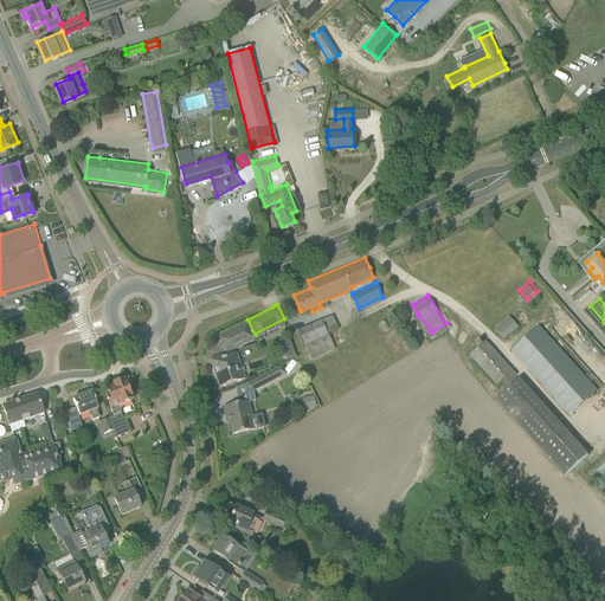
[(496,324),(503,334),(519,322),(512,312),(496,324)]
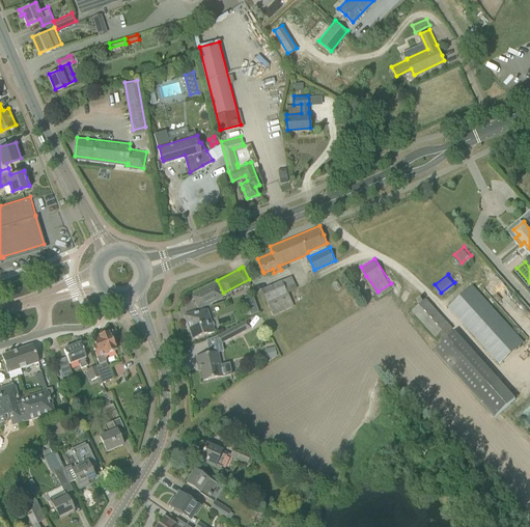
[(261,287),(267,298),(287,288),(282,277),(261,287)]
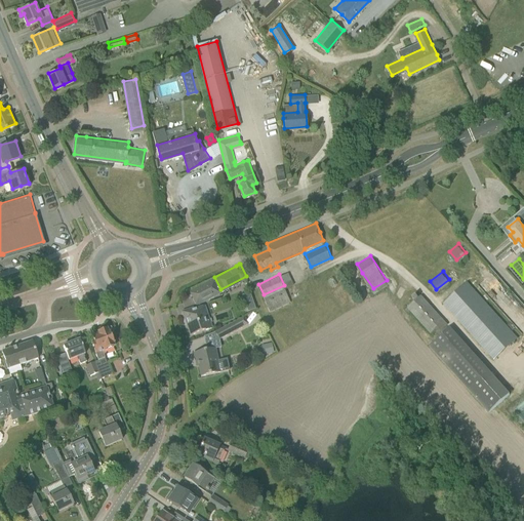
[(214,276),(190,288),(197,303),(222,290),(220,289),(214,277),(214,276)]
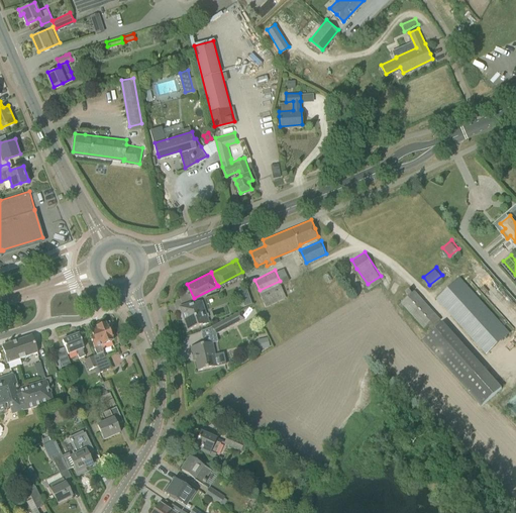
[(437,296),(444,303),(487,350),(510,330),(460,275),(437,296)]
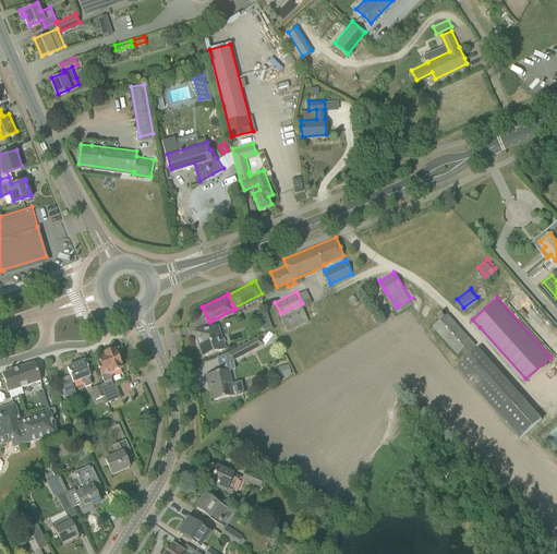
[(434,324),(442,332),(459,351),(473,338),(448,311),(434,324)]
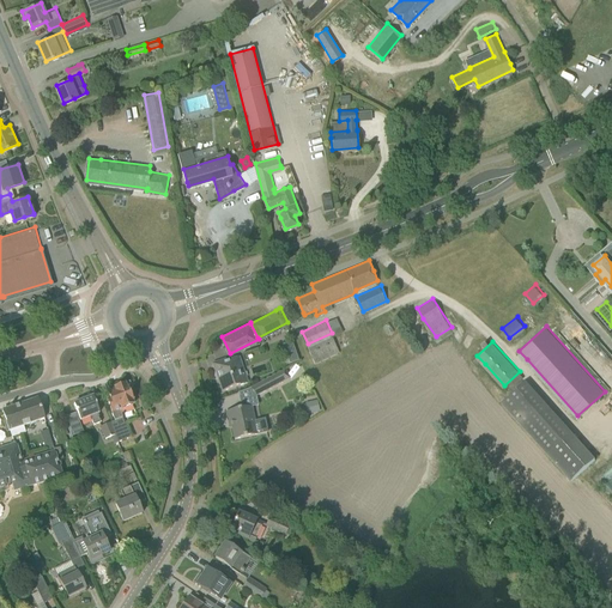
[(296,347),(288,351),(291,360),(300,357),(296,347)]
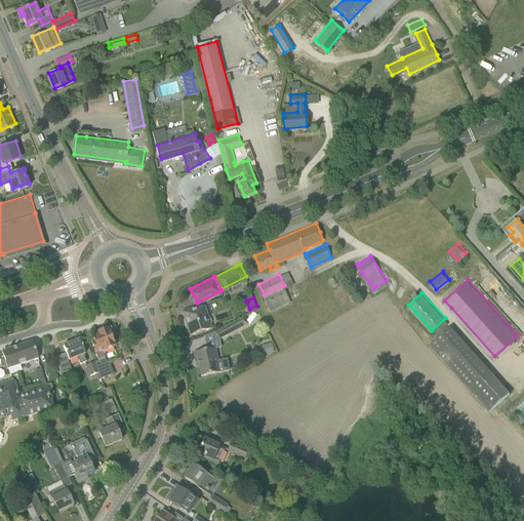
[(187,321),(191,332),(212,324),(206,303),(194,306),(194,304),(183,308),(187,321)]
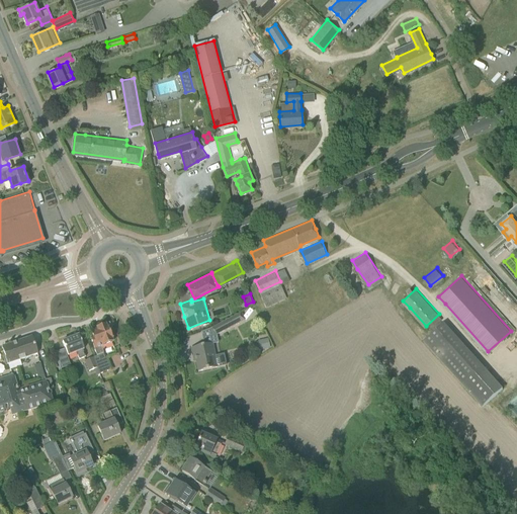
[(213,325),(218,333),(246,317),(242,310),(213,325)]
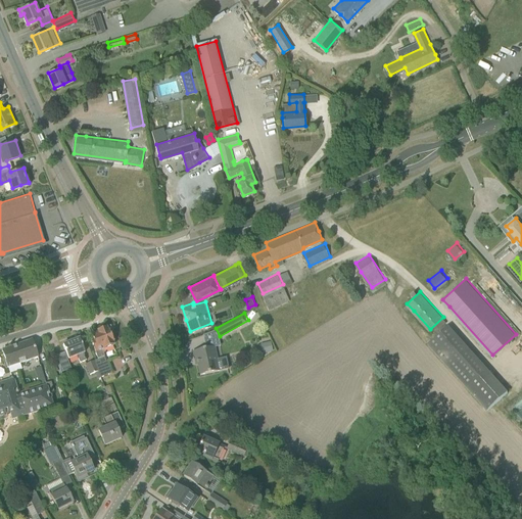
[(99,368),(101,374),(112,370),(103,346),(114,342),(112,338),(114,338),(110,329),(113,328),(111,323),(96,328),(97,330),(94,331),(94,332),(93,332),(95,337),(92,338),(95,345),(98,356),(95,357),(100,368),(99,368)]
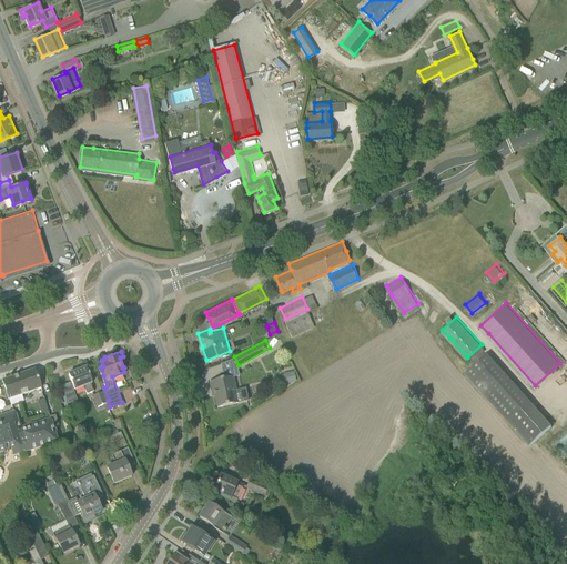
[(464,372),(529,444),(553,423),(487,352),(464,372)]
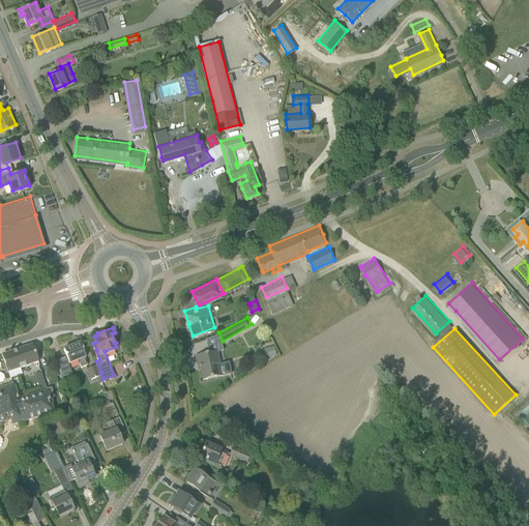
[(66,354),(56,357),(62,375),(72,371),(68,360),(70,360),(79,357),(82,364),(88,361),(86,354),(87,354),(85,349),(81,340),(64,346),(67,354),(66,355),(66,354)]
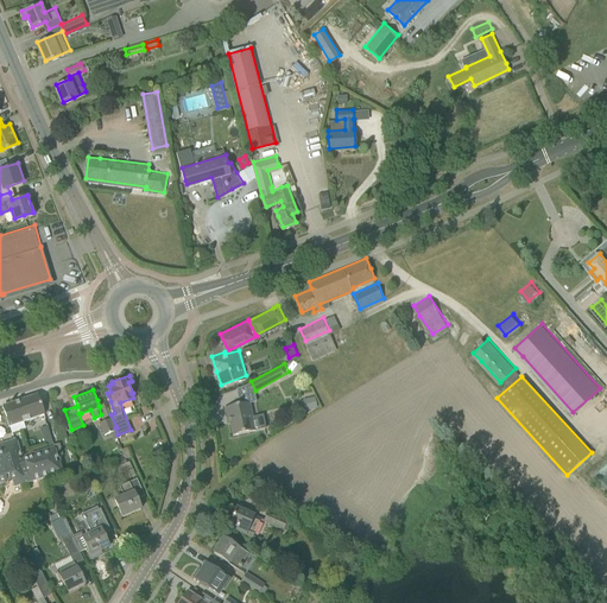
[(38,392),(4,404),(7,414),(5,416),(7,424),(10,423),(25,418),(45,412),(42,402),(38,392)]
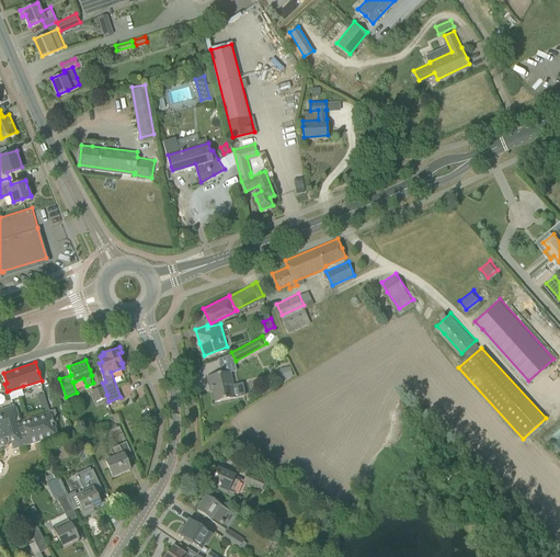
[(290,363),(282,365),(283,374),(293,372),(290,363)]
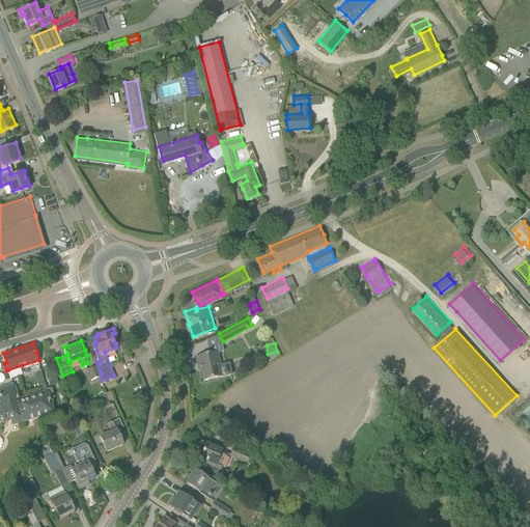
[(223,373),(218,349),(206,352),(197,354),(199,367),(201,366),(204,378),(214,376),(223,373)]
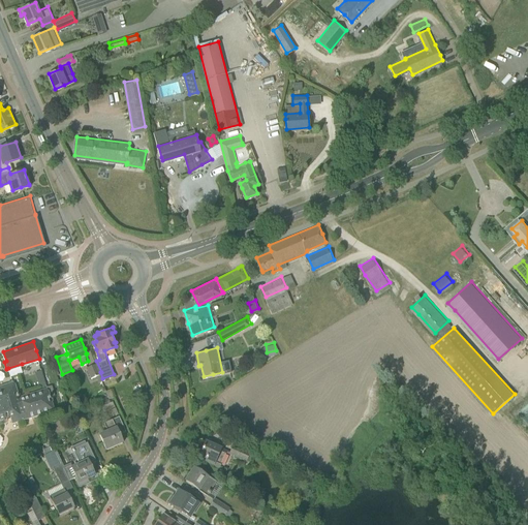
[(97,374),(100,372),(101,372),(96,361),(96,362),(88,365),(92,376),(97,374)]
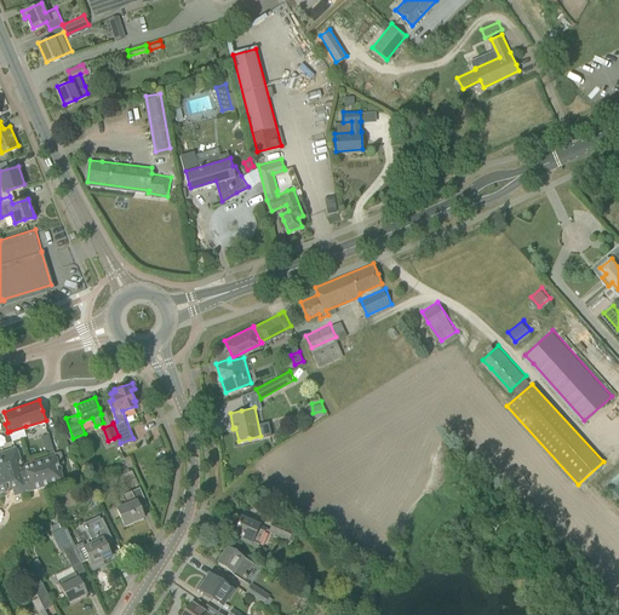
[(53,448),(49,432),(44,434),(47,449),(53,448)]
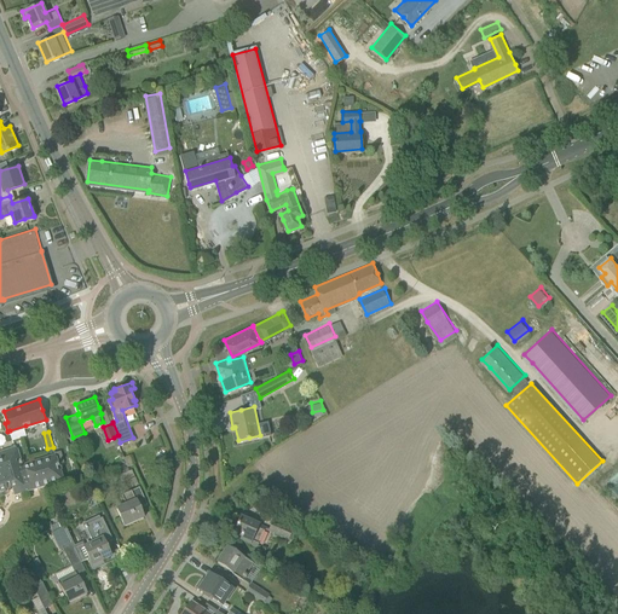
[(36,458),(36,459),(23,463),(17,444),(0,449),(0,490),(12,486),(15,492),(63,478),(56,452),(36,458)]
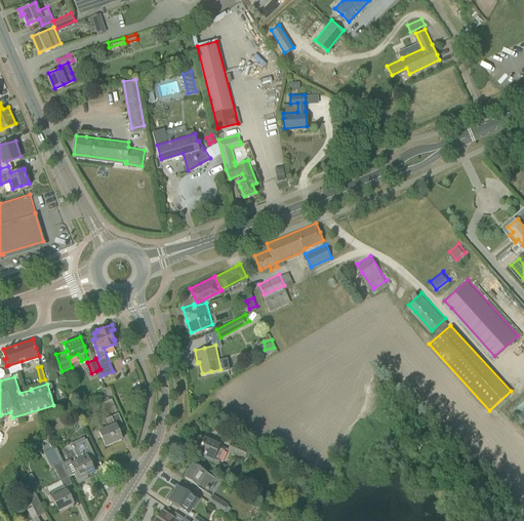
[(104,406),(110,403),(110,404),(111,404),(113,409),(117,407),(115,402),(112,396),(102,400),(104,406)]
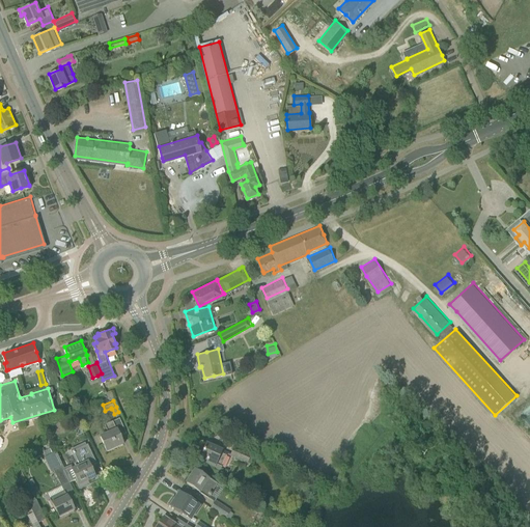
[(109,431),(101,435),(104,439),(108,449),(123,442),(118,430),(126,426),(120,415),(105,422),(109,431)]
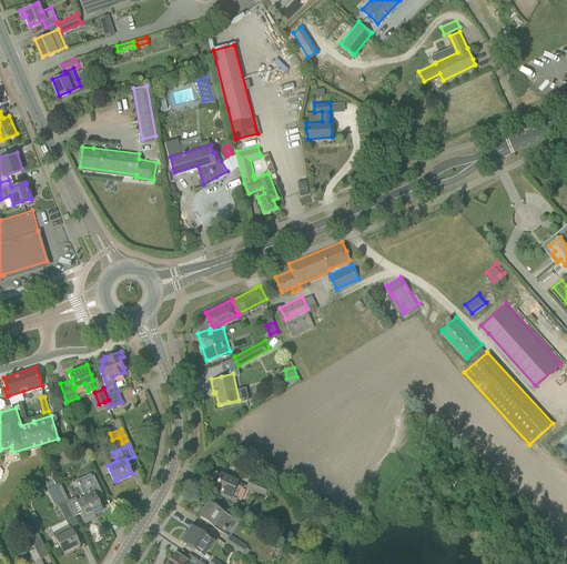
[(76,497),(69,501),(74,513),(82,510),(85,515),(102,507),(95,494),(103,491),(94,472),(88,476),(87,474),(78,479),(87,496),(77,501),(76,497)]
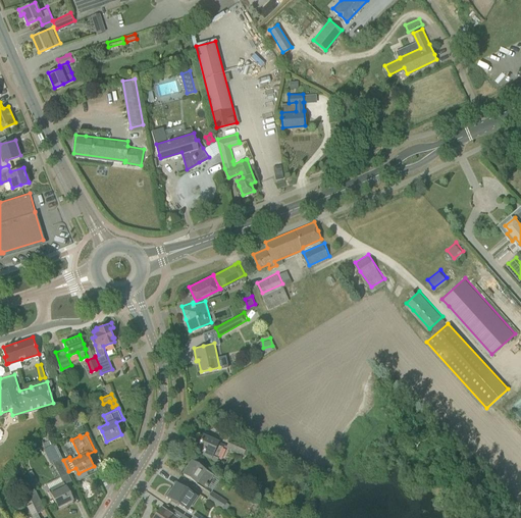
[(204,452),(218,458),(225,443),(216,438),(216,439),(213,437),(204,433),(198,447),(205,450),(204,452)]
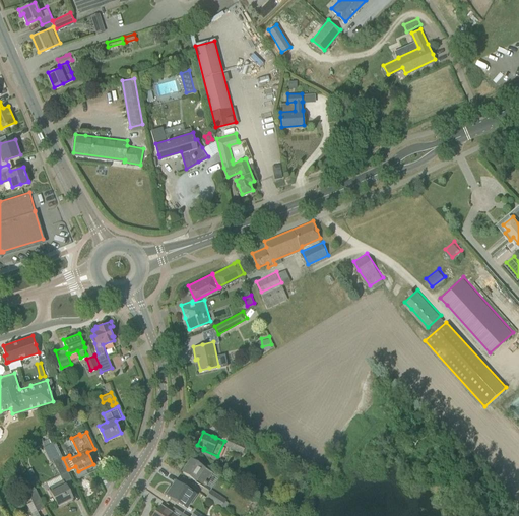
[(50,436),(42,439),(45,444),(52,441),(50,436)]
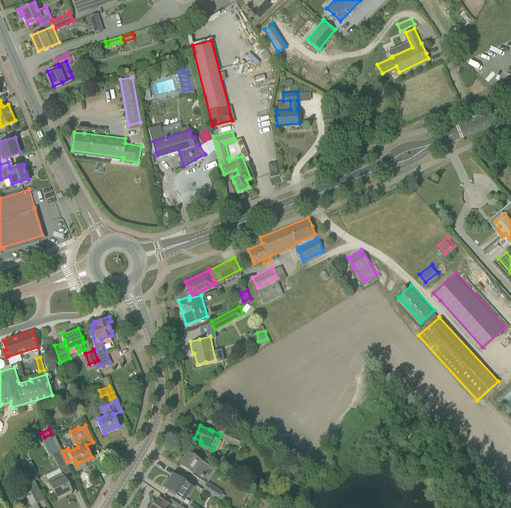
[(223,436),(240,443),(243,436),(226,429),(223,436)]
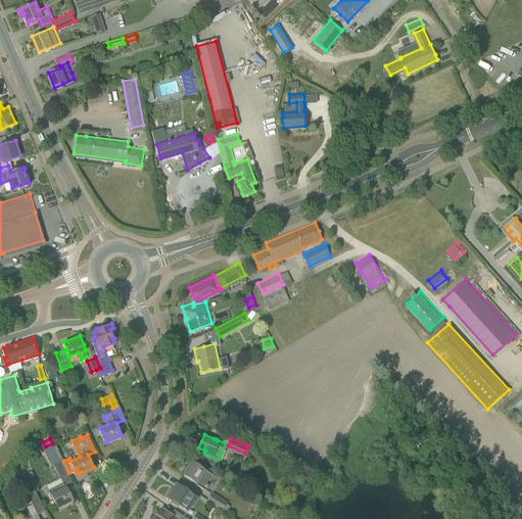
[(68,472),(63,461),(61,457),(54,461),(62,475),(68,472)]
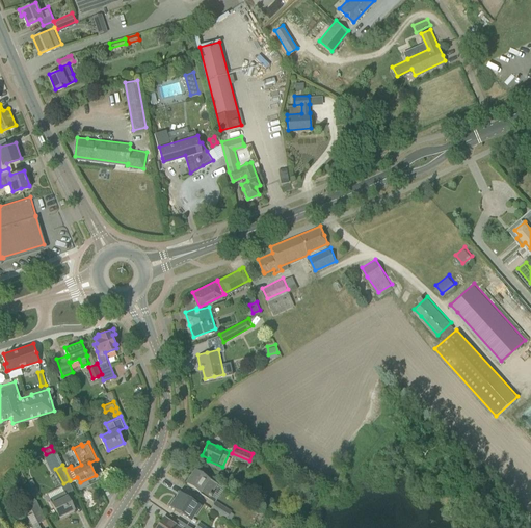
[(195,486),(209,495),(213,489),(214,490),(218,481),(208,475),(195,468),(187,480),(195,486)]
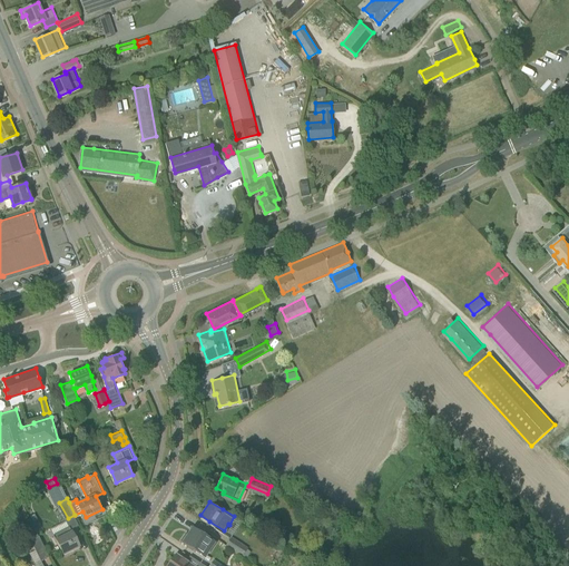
[(55,533),(59,543),(65,553),(80,545),(75,535),(70,525),(55,533)]
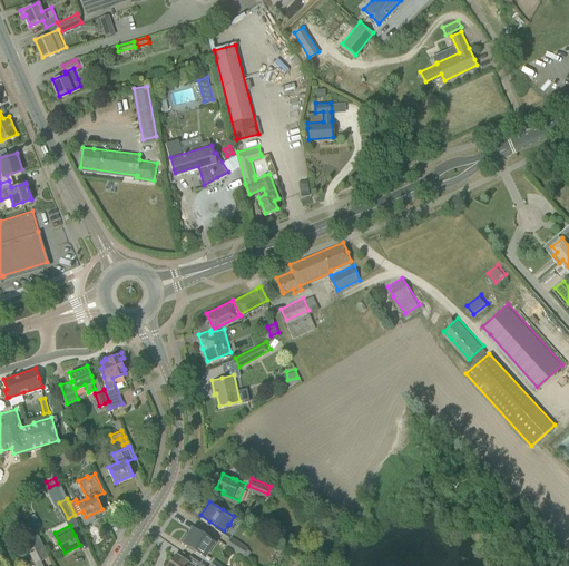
[(196,548),(205,555),(215,540),(205,534),(206,534),(194,526),(188,533),(186,530),(180,538),(195,548),(196,548)]
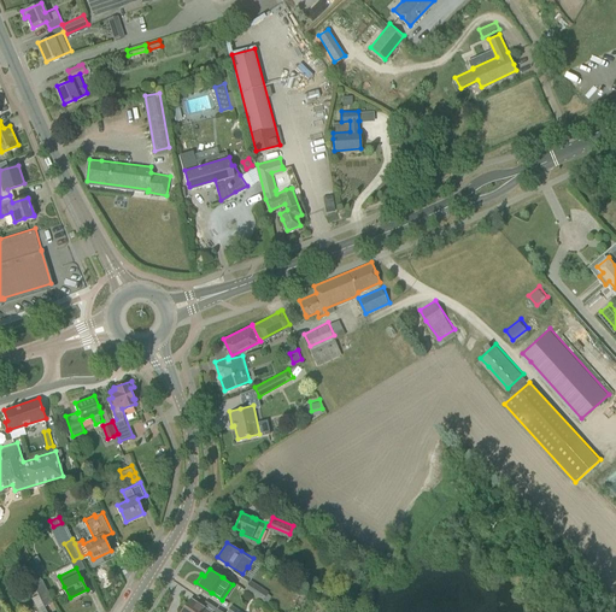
[(34,582),(45,604),(54,599),(42,577),(34,582)]
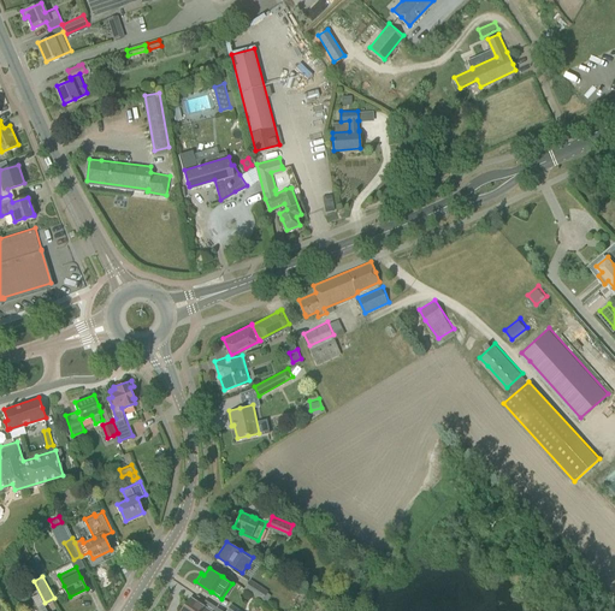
[(246,586),(264,597),(268,588),(252,577),(246,586)]
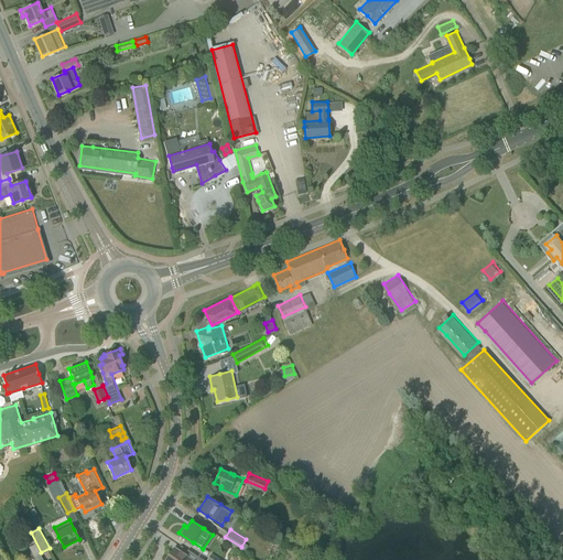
[(194,559),(195,559),(175,546),(172,550),(171,550),(166,557),(166,559),(164,559),(194,559)]
